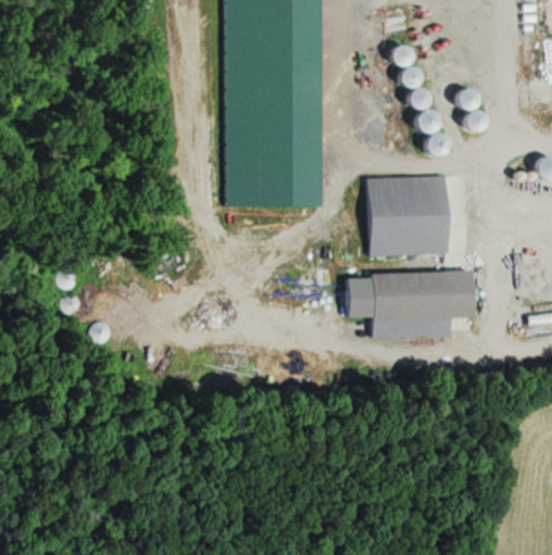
[(404,67),(397,82),(414,90),(423,73),(408,65),(415,51),(399,43),(390,60),(404,67)]
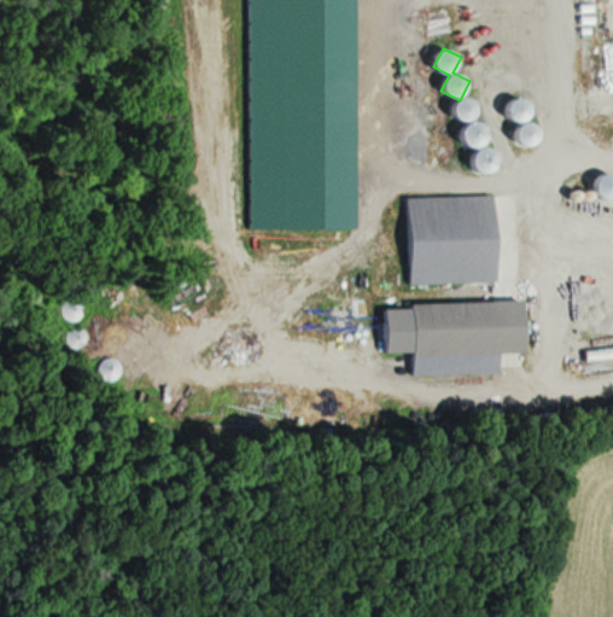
[(521,108),(519,100),(508,104),(511,111),(521,108)]
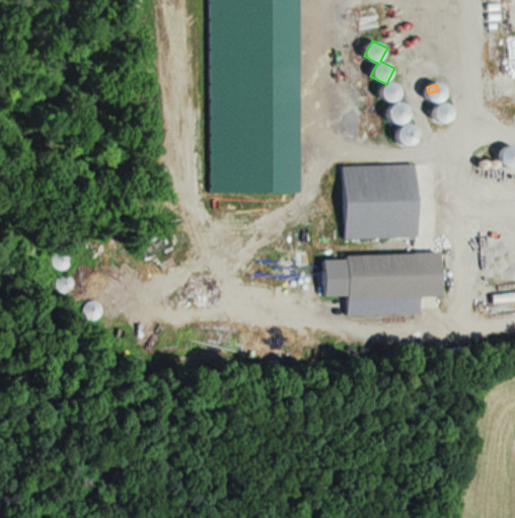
[(407,145),(418,132),(407,122),(395,135),(407,145)]
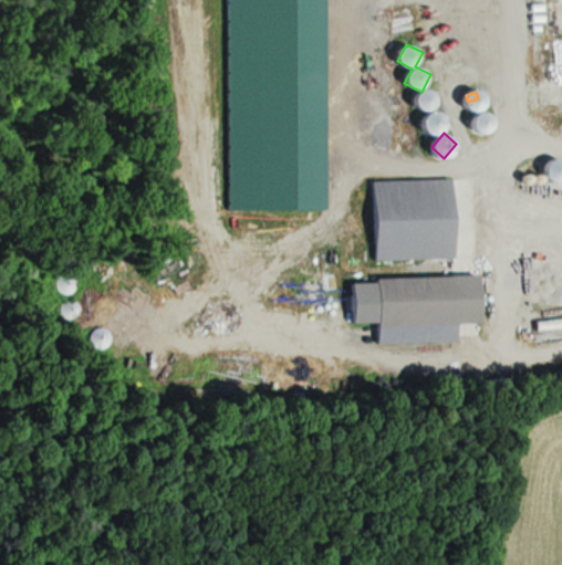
[(454,179),(375,181),(377,262),(456,260),(454,179)]
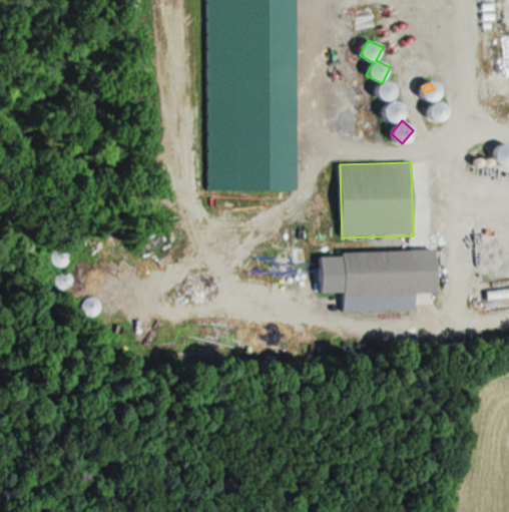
[(344,296),(435,294),(435,250),(343,252),(344,296)]
